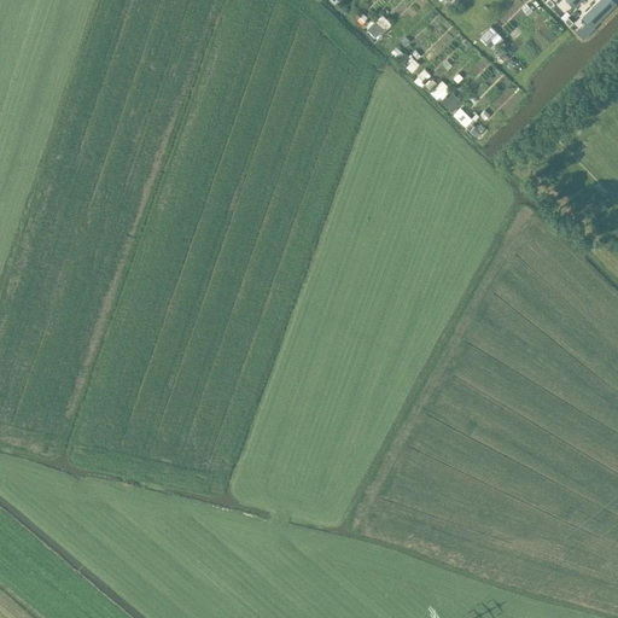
[(561,0),(559,4),(570,15),(584,0),(561,0)]
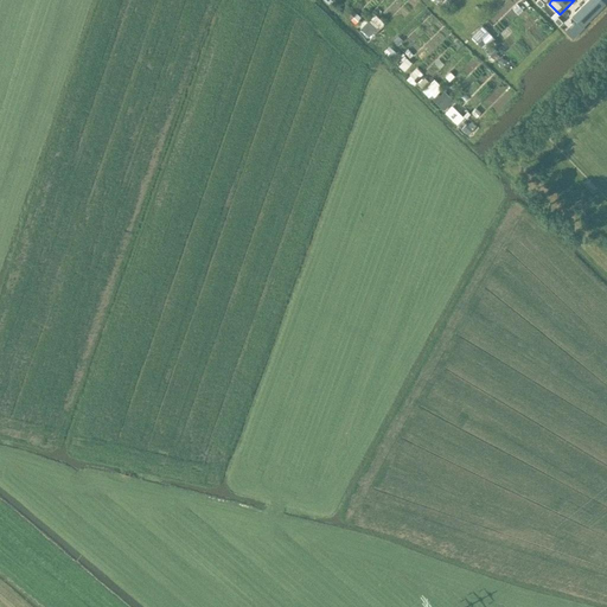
[(593,1),(570,24),(583,34),(589,29),(605,11),(593,1)]
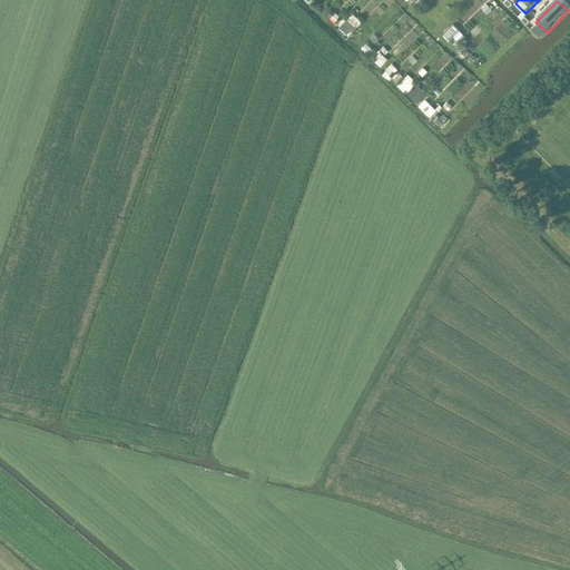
[(338,16),(331,8),(325,15),(334,22),(338,16)]
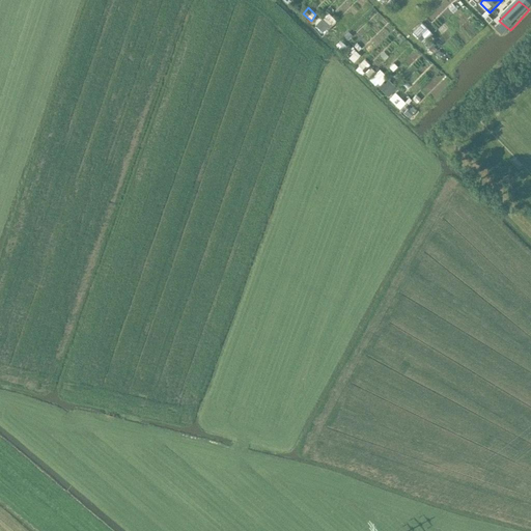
[(323,18),(315,26),(323,32),(329,25),(323,18)]
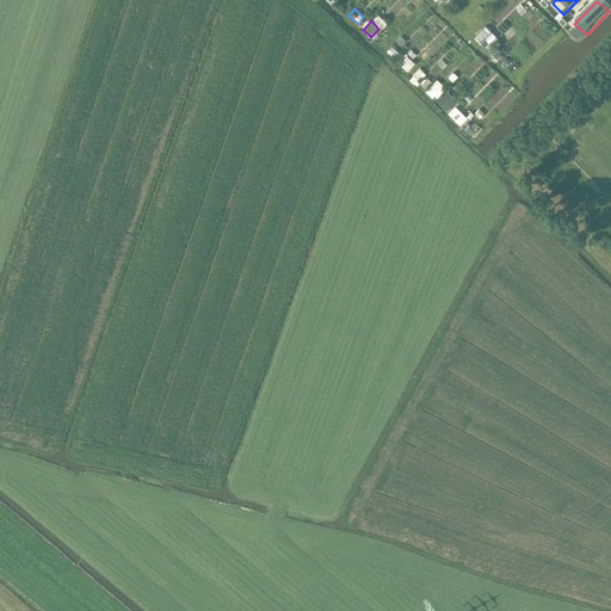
[(475,36),(486,45),(497,35),(486,25),(475,36)]
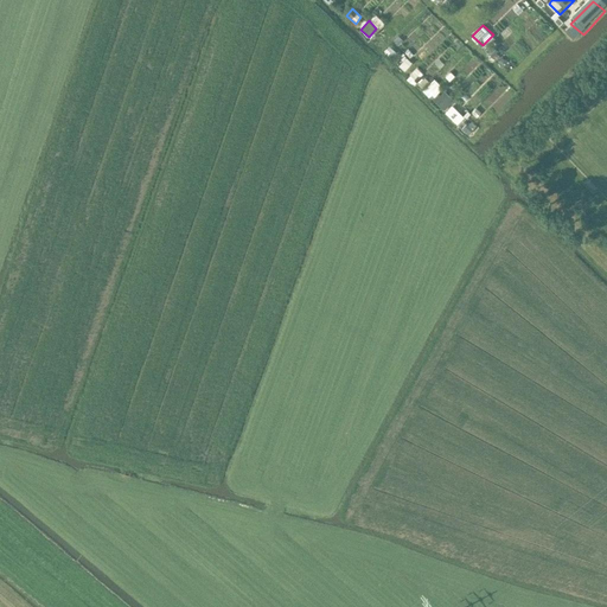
[(391,59),(397,53),(389,45),(384,51),(391,59)]
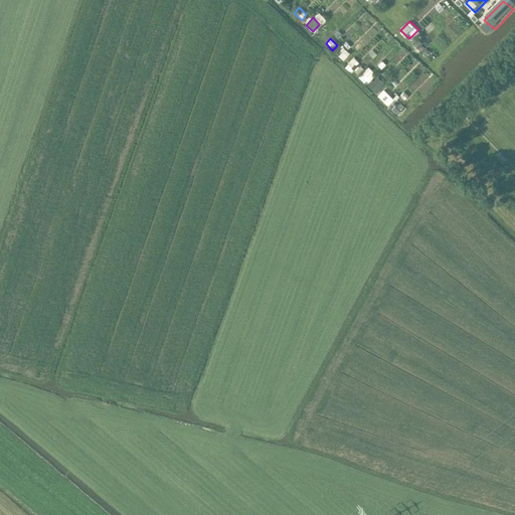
[(424,72),(402,93),(412,104),(435,83),(424,72)]
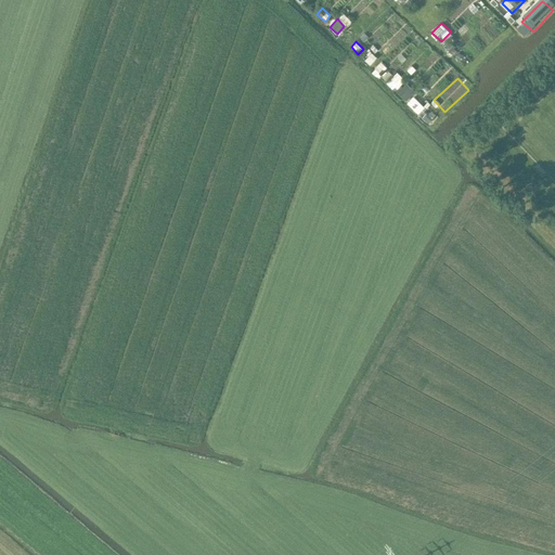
[(400,86),(395,91),(401,97),(404,93),(400,89),(402,88),(400,86)]
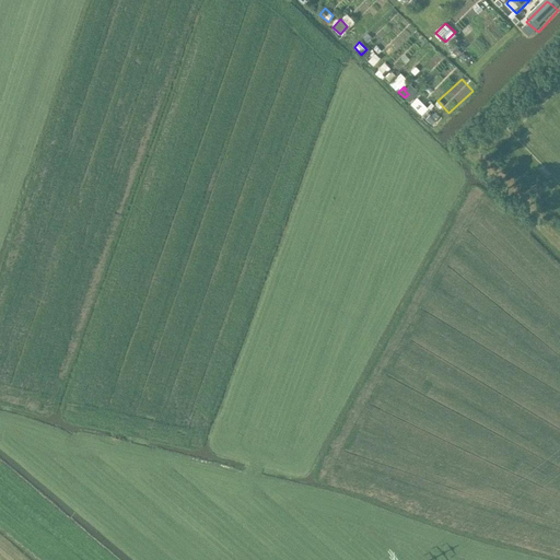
[(418,96),(411,103),(422,114),(429,107),(418,96)]
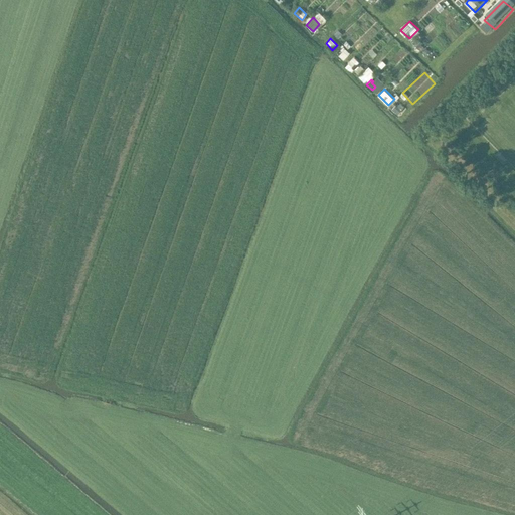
[(396,101),(390,106),(397,114),(403,108),(396,101)]
